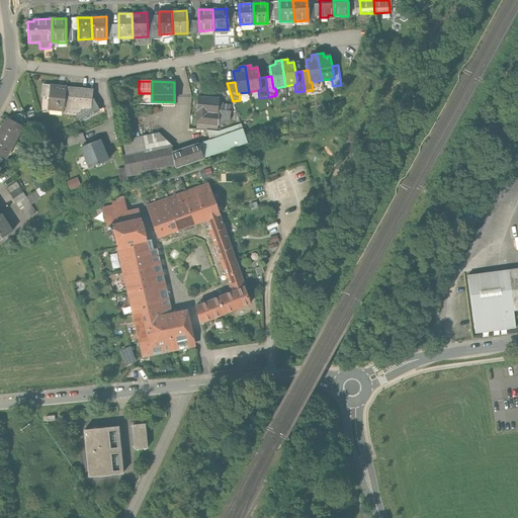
[(44,85),(41,96),(49,97),(48,109),(50,110),(49,113),(63,114),(66,87),(44,85)]
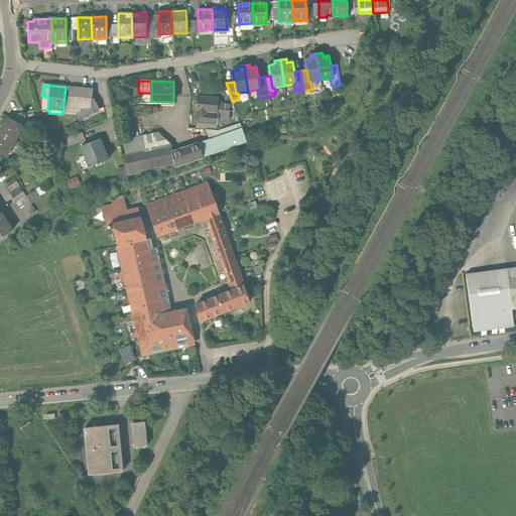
[(93,90),(66,87),(62,114),(77,116),(91,108),(92,98),(93,90)]
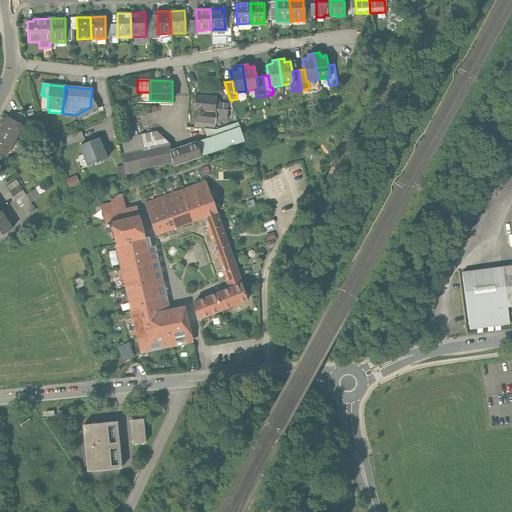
[(217,112),(215,112),(215,109),(216,101),(216,98),(195,96),(194,110),(193,122),(194,122),(216,124),(217,112)]
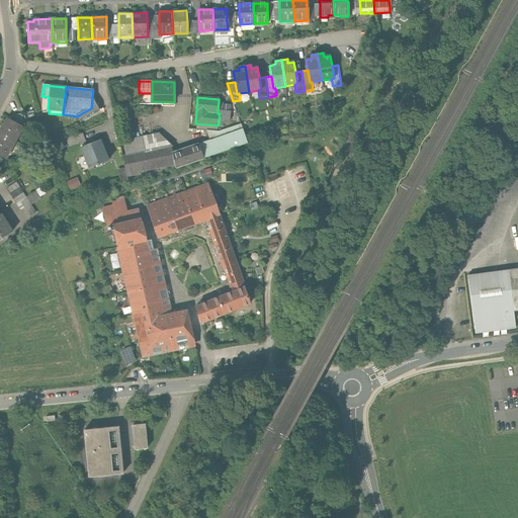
[(91,108),(77,116),(80,121),(99,110),(92,98),(91,108)]
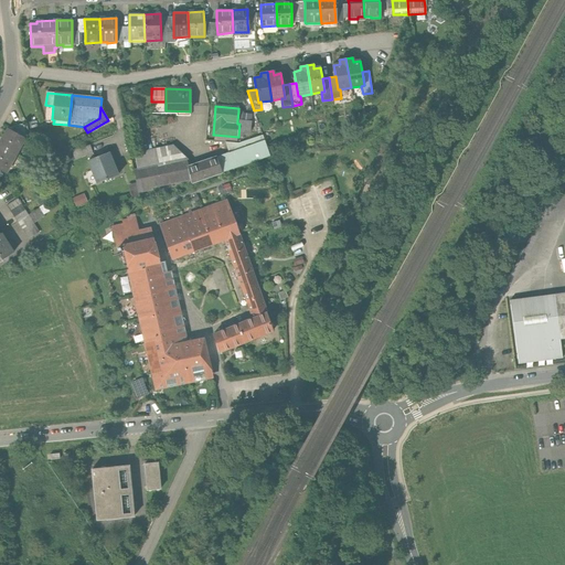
[(243,112),(238,112),(237,120),(252,121),(252,115),(243,114),(243,112)]
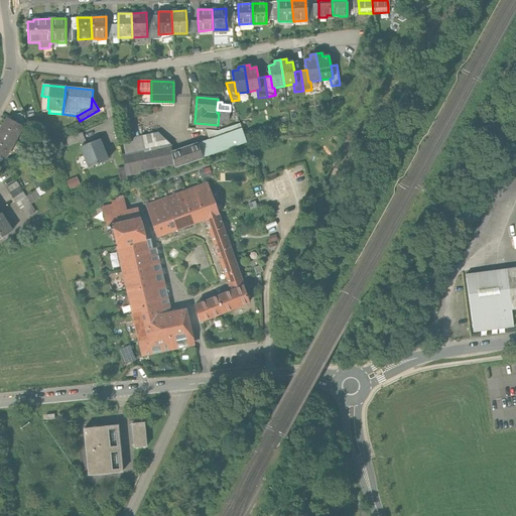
[(230,111),(217,110),(217,113),(219,113),(218,125),(221,125),(229,121),(230,111)]
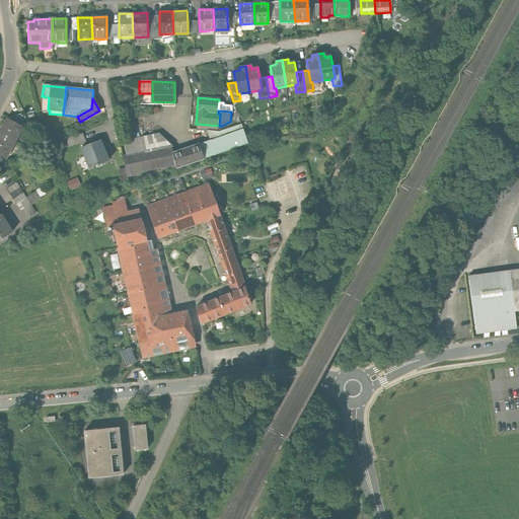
[(7,118),(0,130),(0,135),(14,144),(19,135),(17,126),(16,116),(7,118)]
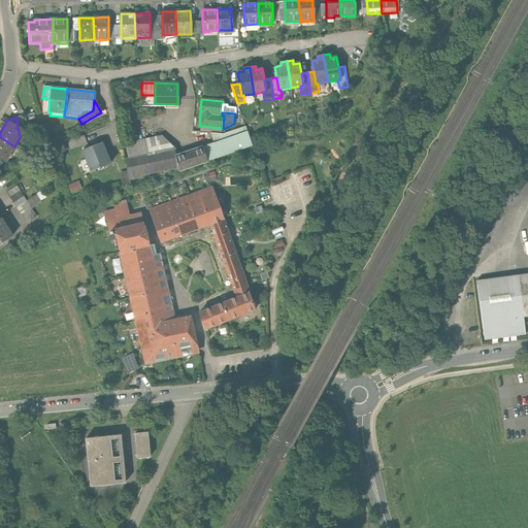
[(223,128),(200,126),(200,132),(210,133),(222,134),(223,128)]
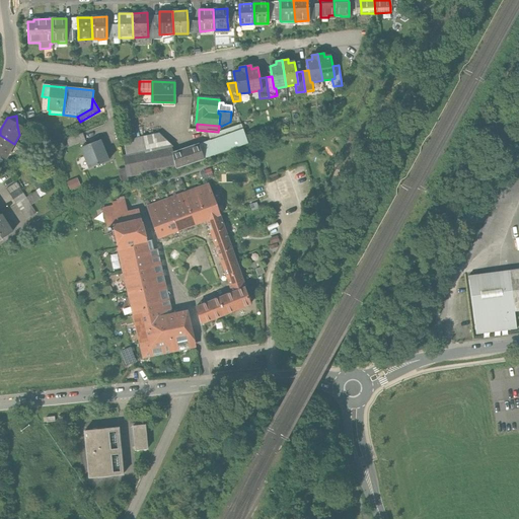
[(210,141),(199,144),(204,159),(247,144),(241,125),(219,132),(218,132),(207,131),(210,141)]
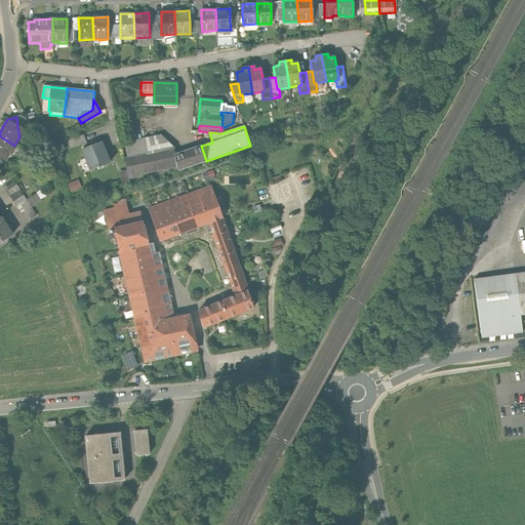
[(86,143),(83,135),(61,144),(63,151),(70,149),(70,150),(86,143)]
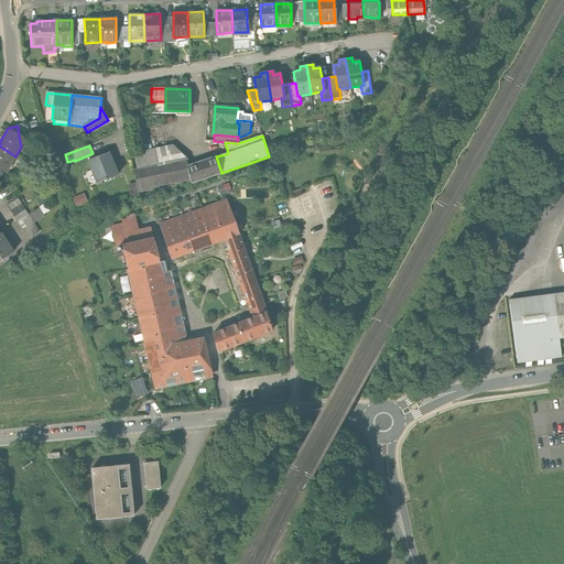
[(174,145),(134,153),(137,169),(133,170),(136,183),(138,193),(152,190),(151,186),(188,179),(185,167),(188,166),(186,159),(187,159),(174,145)]
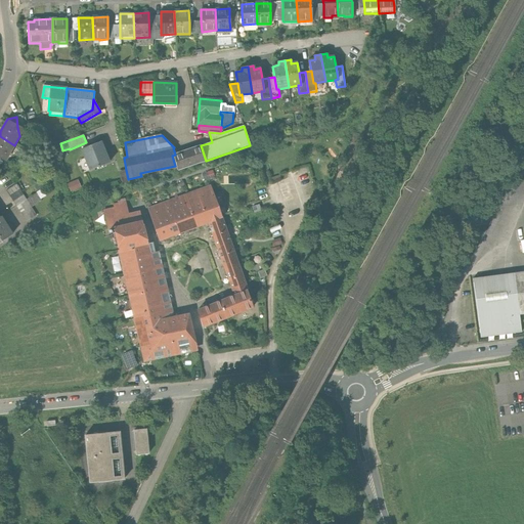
[(0,157),(9,154),(14,145),(0,136),(0,157)]
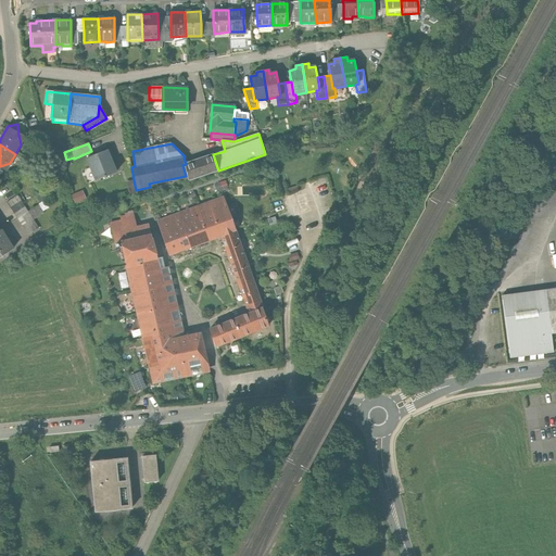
[(106,151),(87,159),(96,180),(115,173),(106,151)]
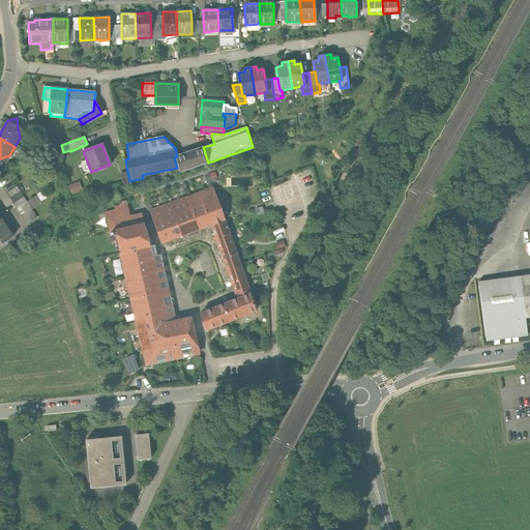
[(203,147),(177,156),(174,157),(177,168),(179,173),(208,163),(203,147)]
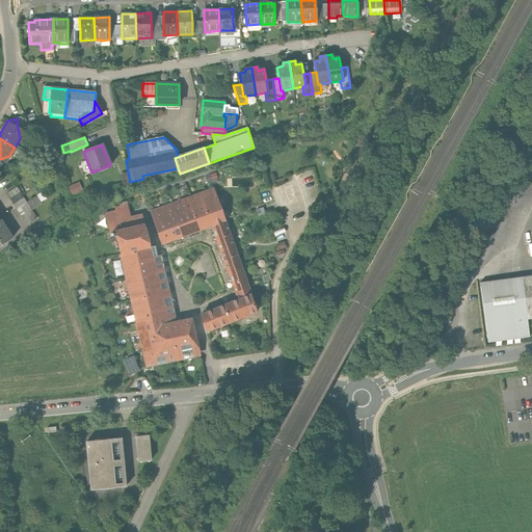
[(529,165),(520,182),(531,179),(531,161),(529,162),(529,165)]
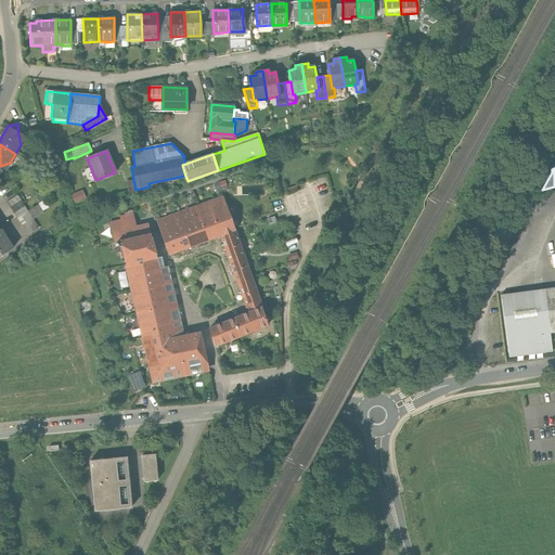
[(133,180),(126,181),(129,195),(137,193),(136,190),(133,180)]
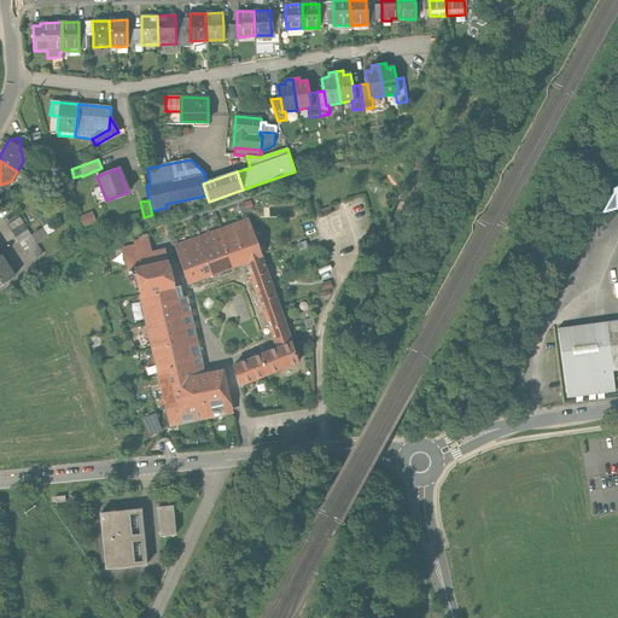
[(92,213),(79,217),(82,227),(95,221),(92,213)]
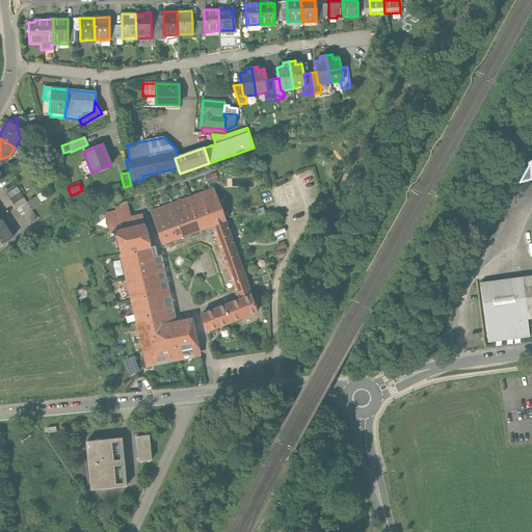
[(26,203),(17,187),(5,194),(26,225),(37,218),(32,211),(42,205),(36,196),(26,203)]
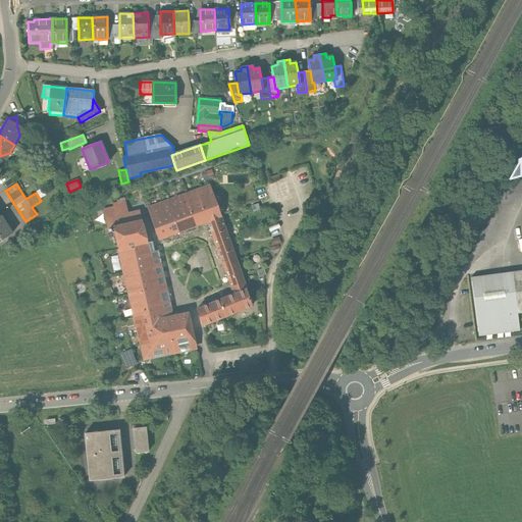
[(207,220),(220,216),(216,205),(209,186),(189,193),(187,194),(179,196),(159,204),(147,208),(159,240),(207,220)]
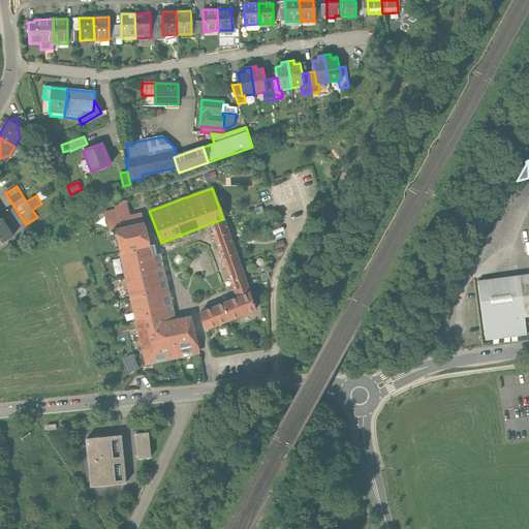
[(115,230),(144,223),(142,214),(132,217),(129,217),(125,204),(113,207),(114,211),(104,213),(110,236),(114,235),(113,230),(115,230)]
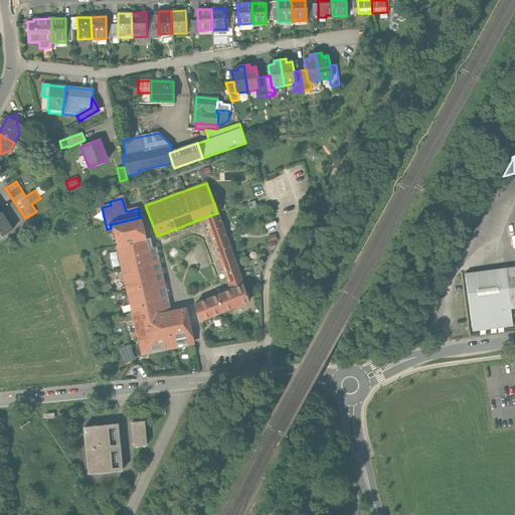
[(1,213),(0,212),(0,236),(11,229),(1,213)]
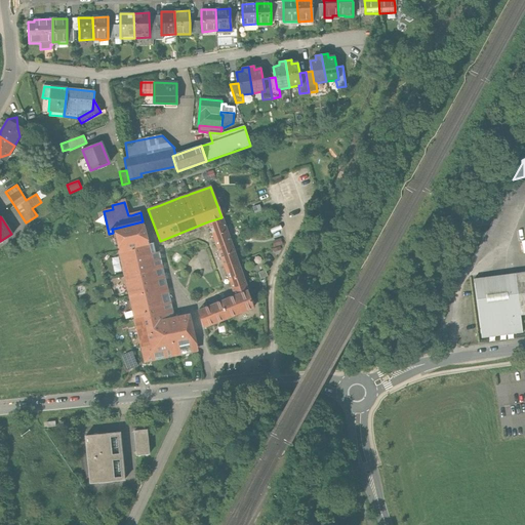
[(208,221),(233,290),(246,285),(241,273),(234,250),(226,229),(221,217),(208,221)]
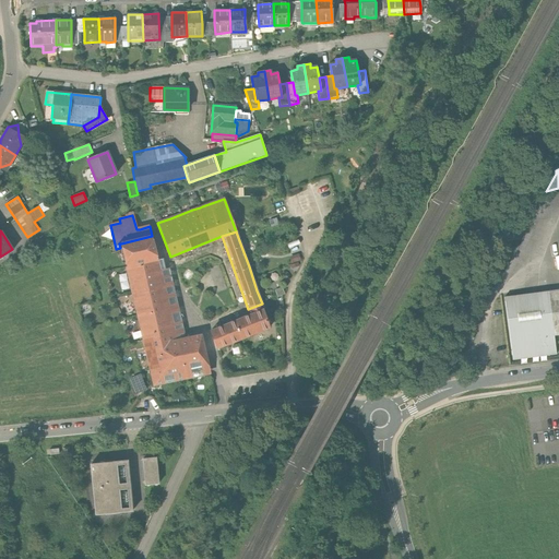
[(121,244),(127,268),(158,261),(156,254),(152,236),(121,244)]
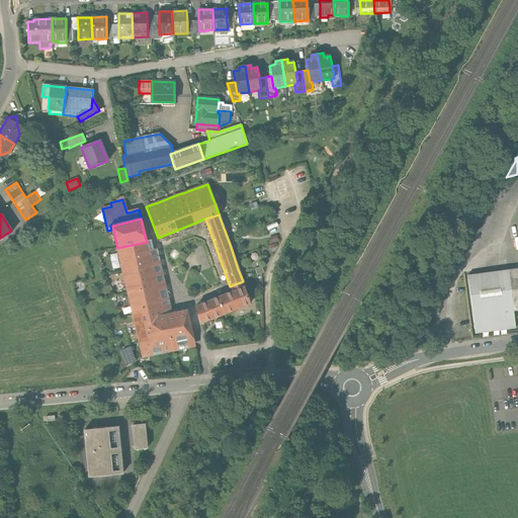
[(150,241),(147,242),(117,248),(134,315),(162,309),(160,301),(155,277),(149,254),(149,250),(152,250),(150,241)]
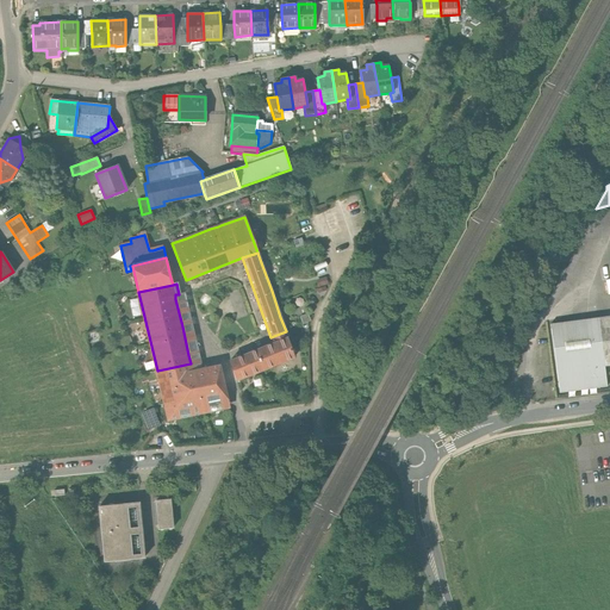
[(184,293),(179,294),(175,294),(175,299),(182,327),(188,355),(191,363),(192,367),(193,372),(201,369),(184,293)]
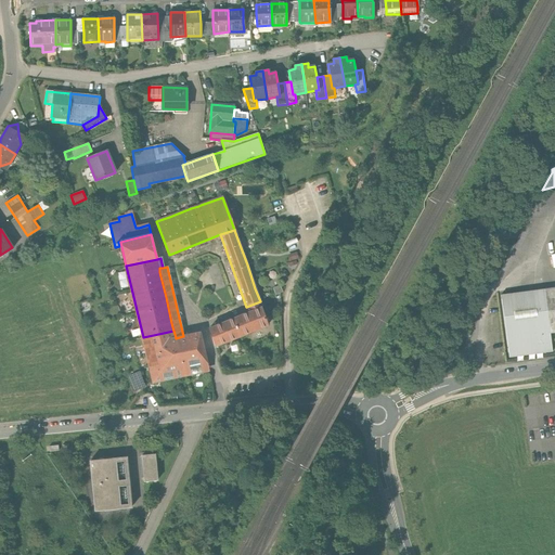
[(554,287),(501,295),(508,358),(553,352),(550,334),(554,333),(554,287)]
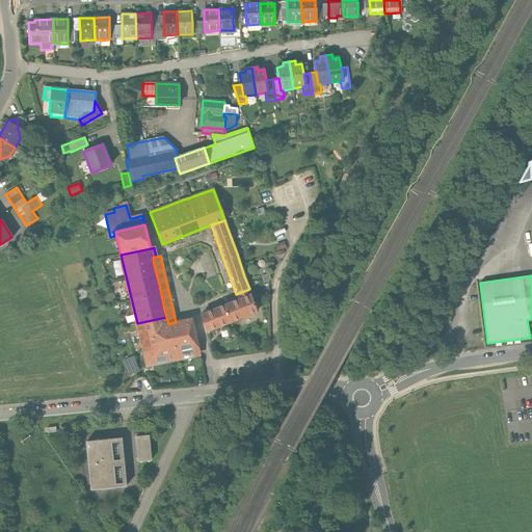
[(251,297),(249,289),(236,294),(238,299),(234,301),(224,306),(213,310),(201,315),(207,331),(231,322),(257,312),(251,297)]
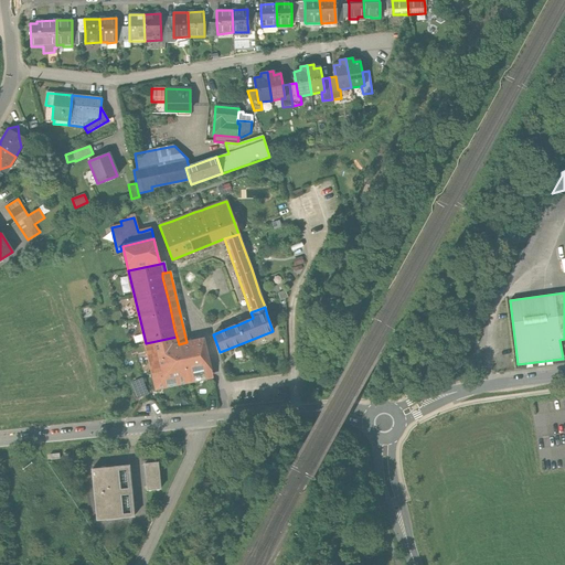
[(146,343),(155,382),(211,370),(203,339),(201,340),(187,342),(179,344),(178,340),(177,337),(146,343)]
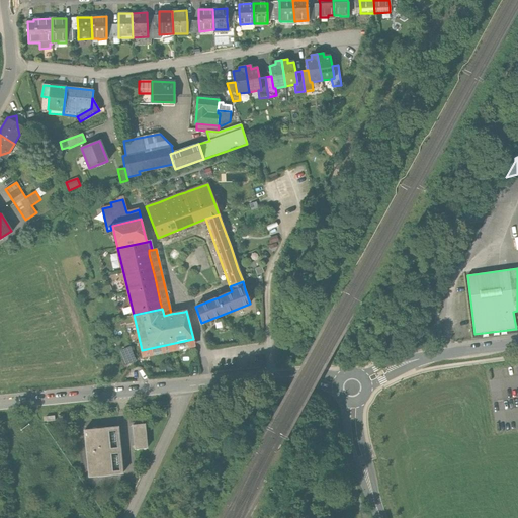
[(194,347),(193,339),(142,350),(143,357),(194,347)]
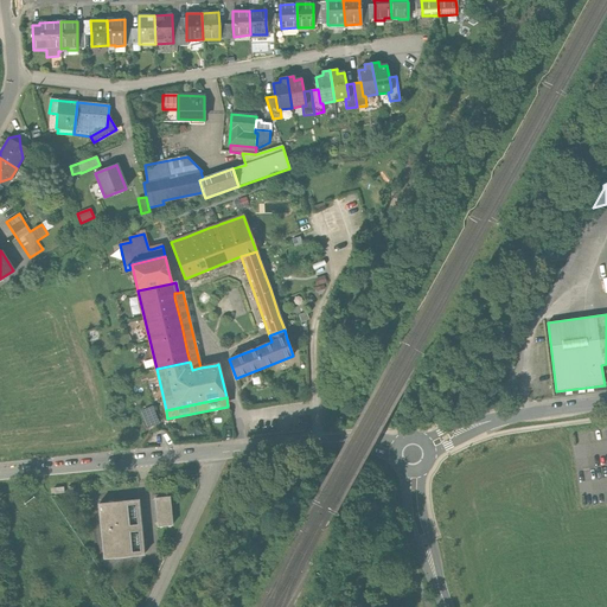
[(170,497),(155,499),(158,526),(172,525),(170,497)]
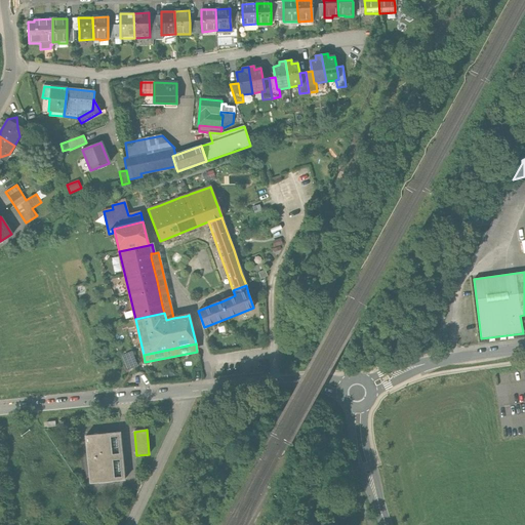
[(120,433),(85,436),(89,484),(124,480),(120,433)]
